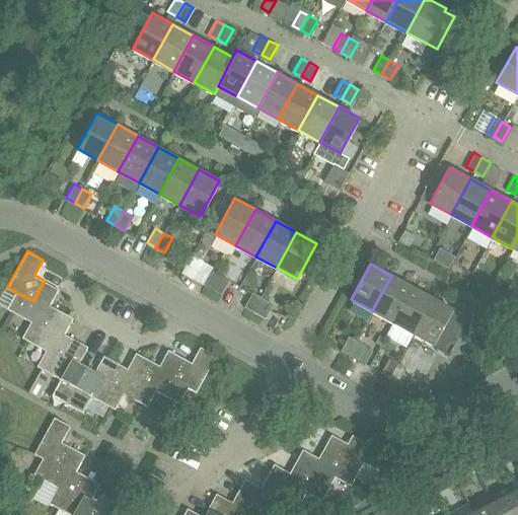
[(212,288),(220,273),(212,269),(204,283),(212,288)]
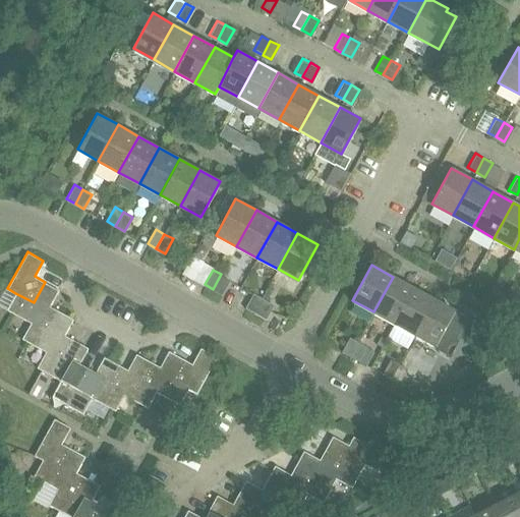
[(229,279),(221,274),(213,289),(222,293),(229,279)]
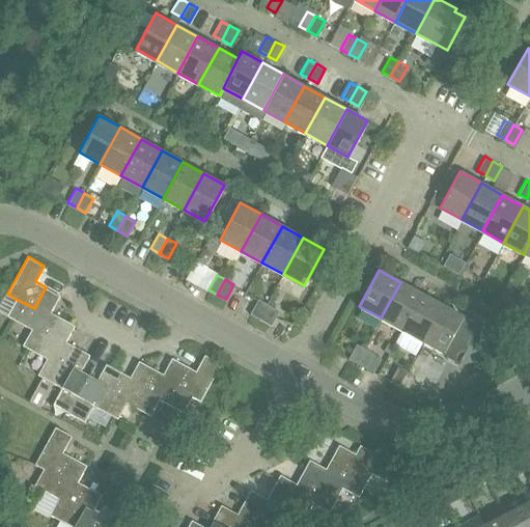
[(400,282),(384,312),(381,317),(401,329),(421,294),(400,282)]
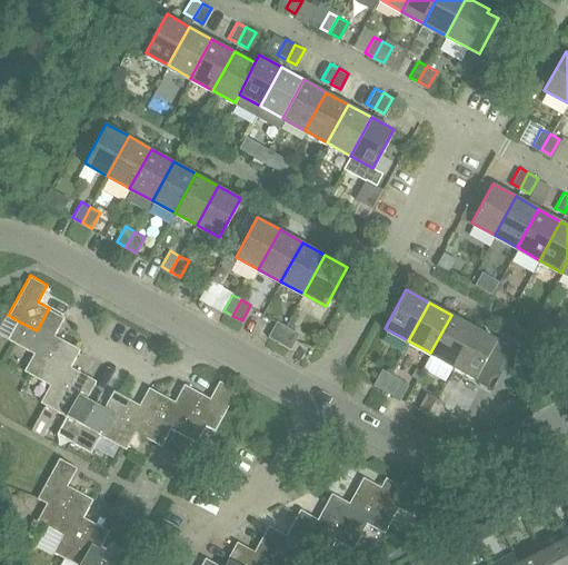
[(8,337),(32,352),(53,362),(66,339),(53,333),(63,316),(49,308),(37,330),(17,320),(8,337)]
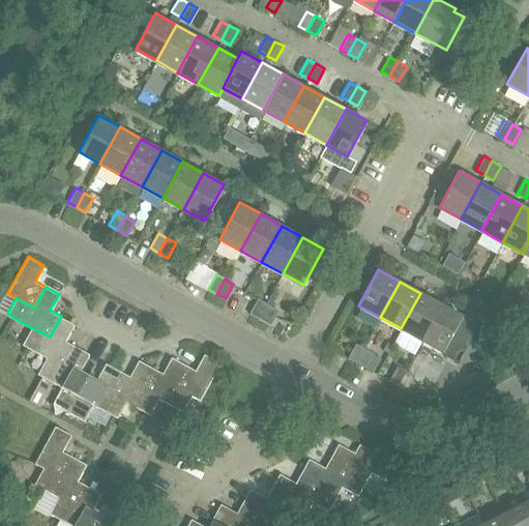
[(401,328),(421,340),(441,303),(420,293),(401,328)]
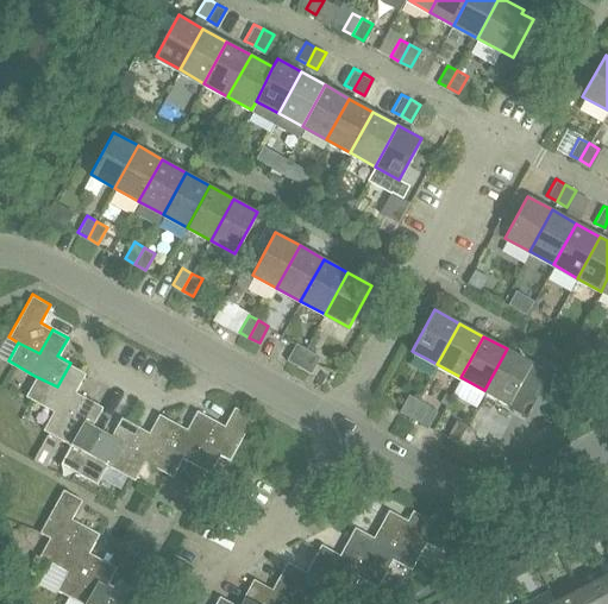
[(298,363),(306,347),(296,341),(287,358),(298,363)]
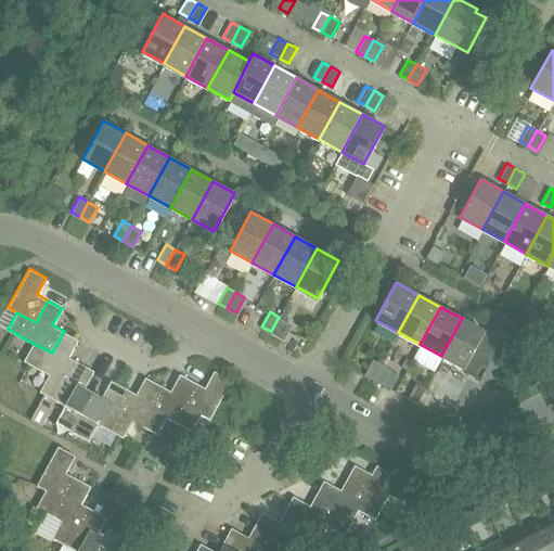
[(271,331),(280,336),(288,321),(279,317),(271,331)]
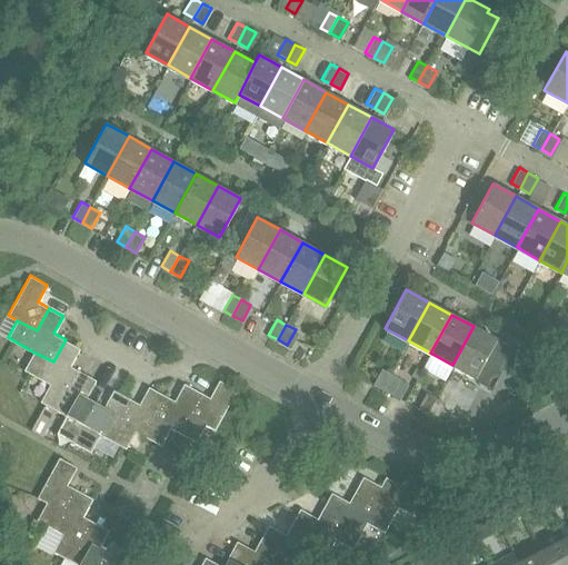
[(476,378),(495,343),(497,339),(474,326),(452,365),(476,378)]
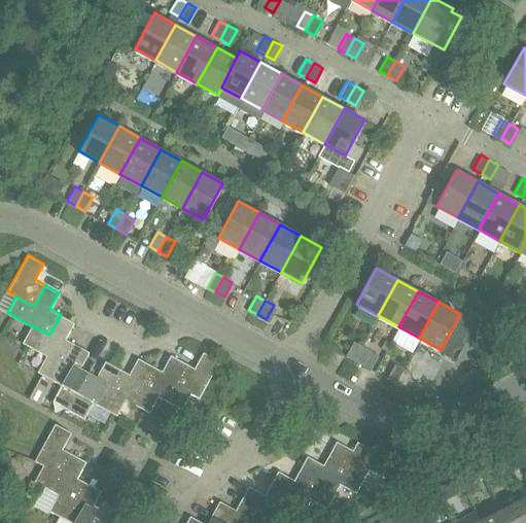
[(74,321),(61,314),(49,335),(30,325),(22,342),(46,354),(64,364),(75,344),(65,338),(74,321)]
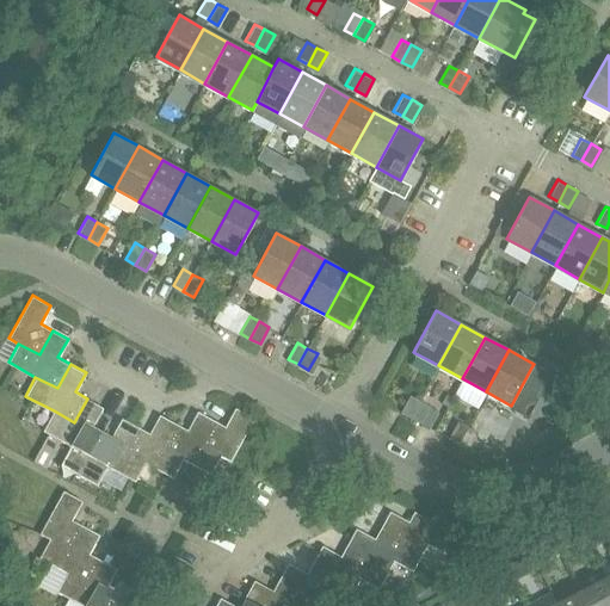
[(411,416),(420,400),(411,394),(401,410),(411,416)]
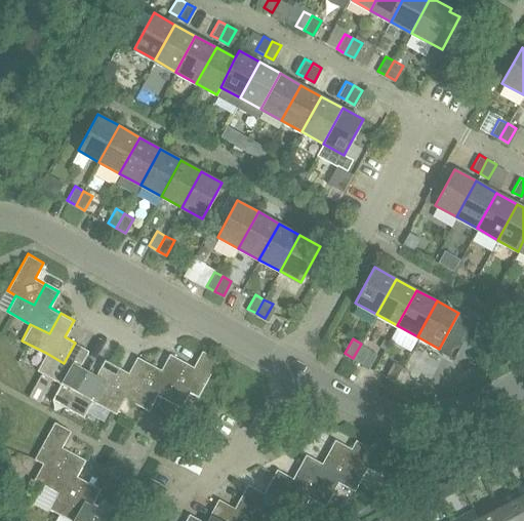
[(51,398),(67,407),(87,370),(79,366),(88,350),(75,343),(64,363),(46,353),(37,369),(61,383),(51,398)]
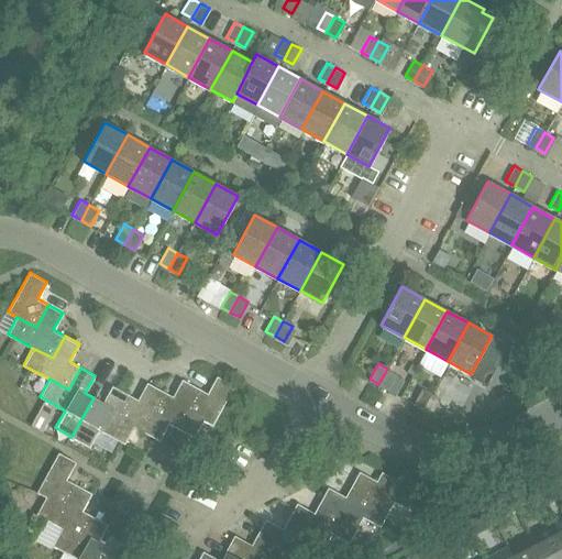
[(396,374),(387,369),(378,384),(388,390),(396,374)]
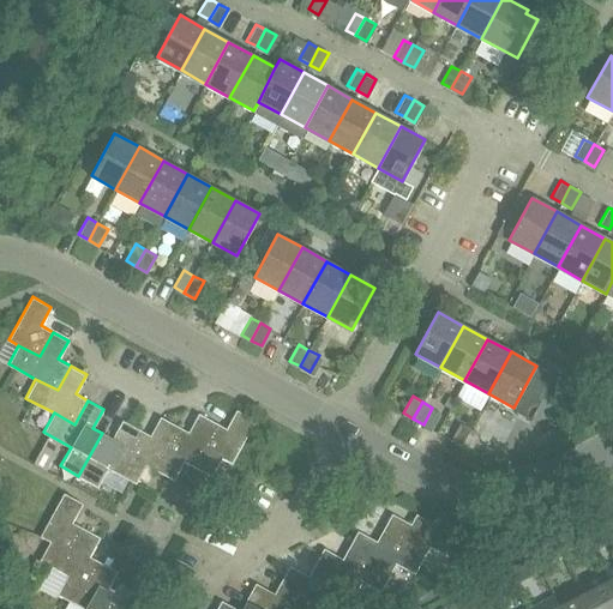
[(227,428),(215,421),(202,446),(222,457),(232,463),(256,420),(236,409),(227,428)]
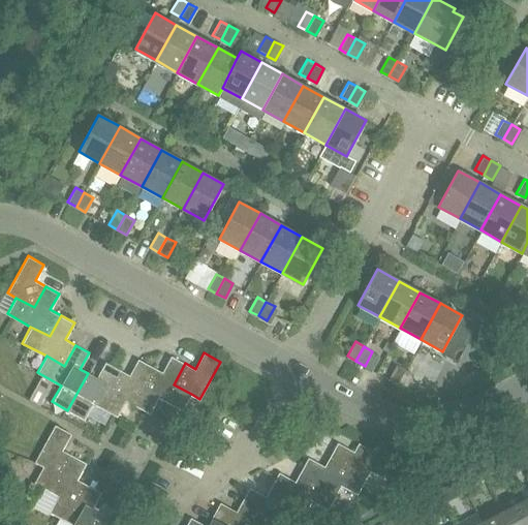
[(182,410),(191,394),(174,384),(185,363),(171,356),(162,371),(151,365),(138,387),(158,397),(182,410)]
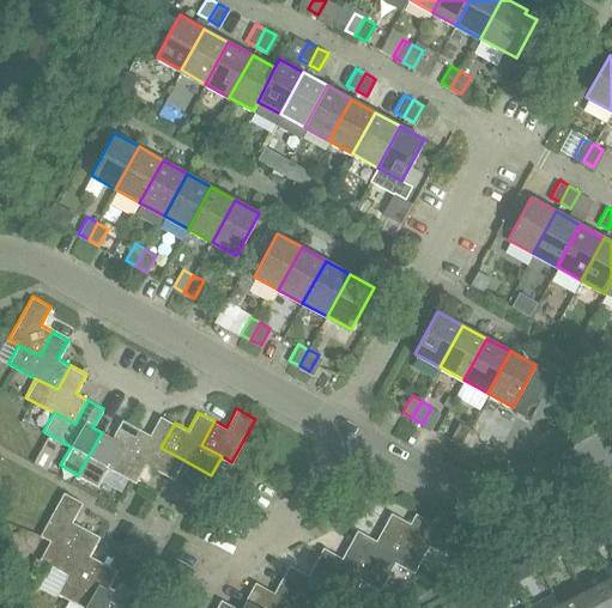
[(150,433),(137,426),(122,450),(145,463),(174,479),(183,460),(161,448),(175,423),(161,415),(150,433)]
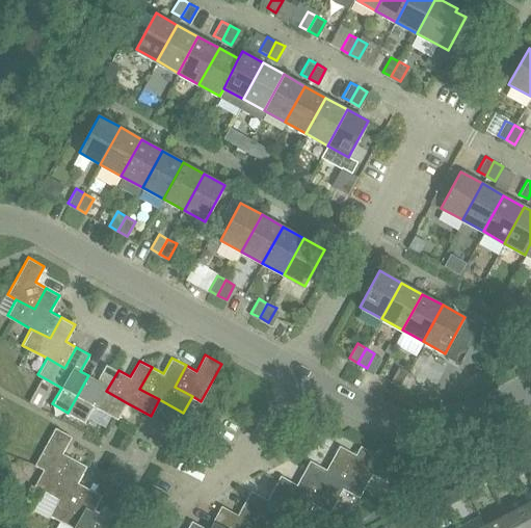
[(88,375),(68,413),(84,421),(94,405),(117,418),(126,402),(106,391),(118,370),(106,364),(97,379),(88,375)]
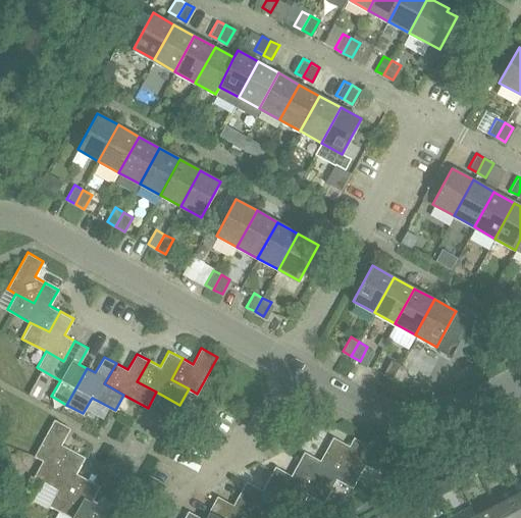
[(391,359),(383,373),(392,378),(400,364),(391,359)]
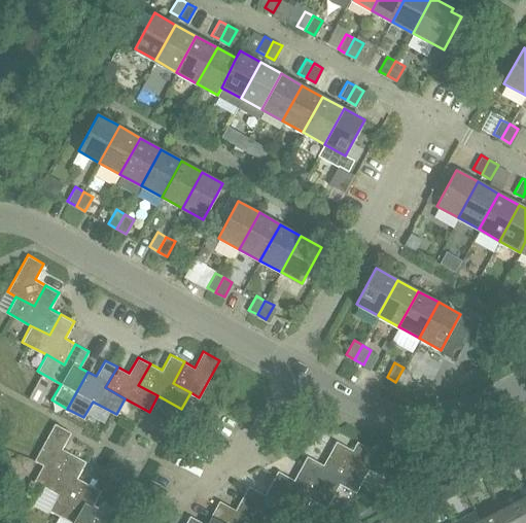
[(404,368),(395,382),(405,387),(412,373),(404,368)]
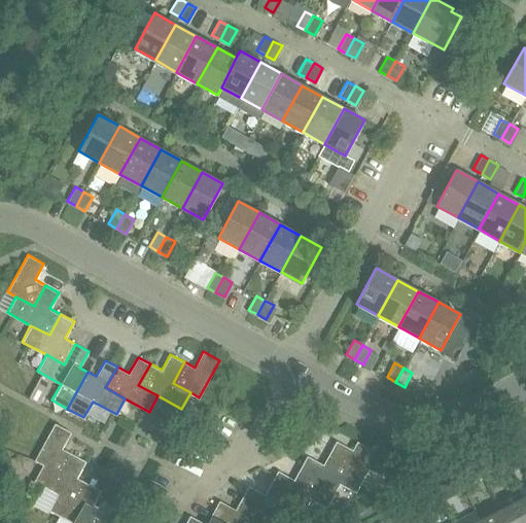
[(55,422),(34,459),(42,464),(33,480),(51,490),(72,453),(62,447),(70,431),(55,422)]
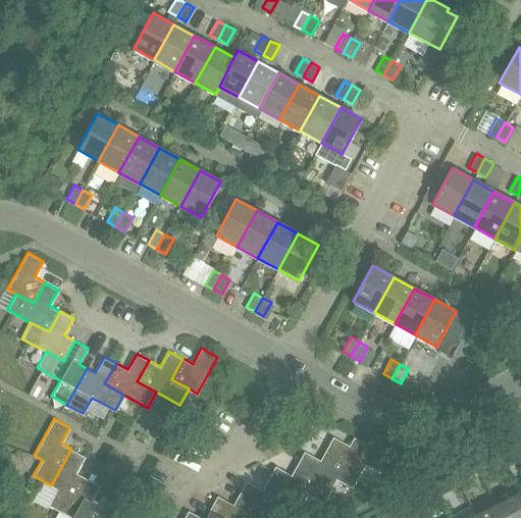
[(332,436),(323,453),(360,474),(365,464),(381,473),(391,457),(354,436),(349,445),(332,436)]
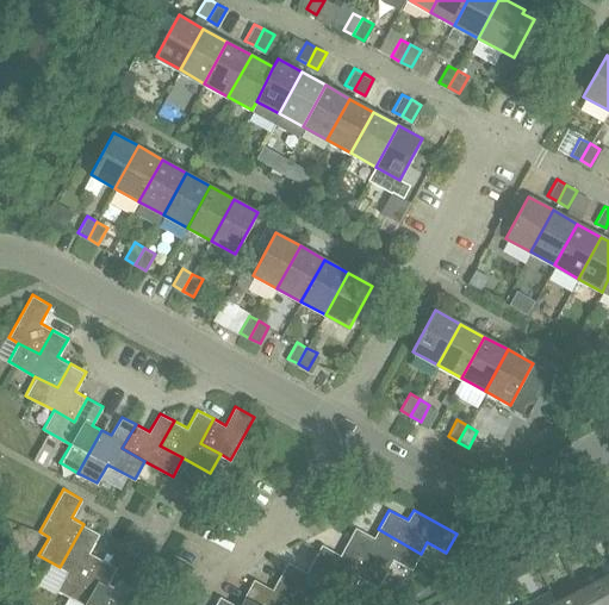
[(84,524),(60,567),(67,571),(56,590),(76,602),(100,557),(89,552),(99,532),(84,524)]
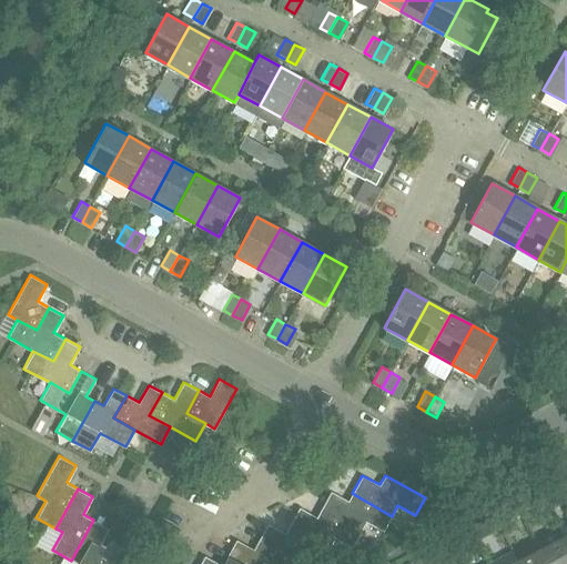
[(383,531),(392,516),(352,493),(347,501),(331,491),(321,509),(361,532),(366,521),(383,531)]
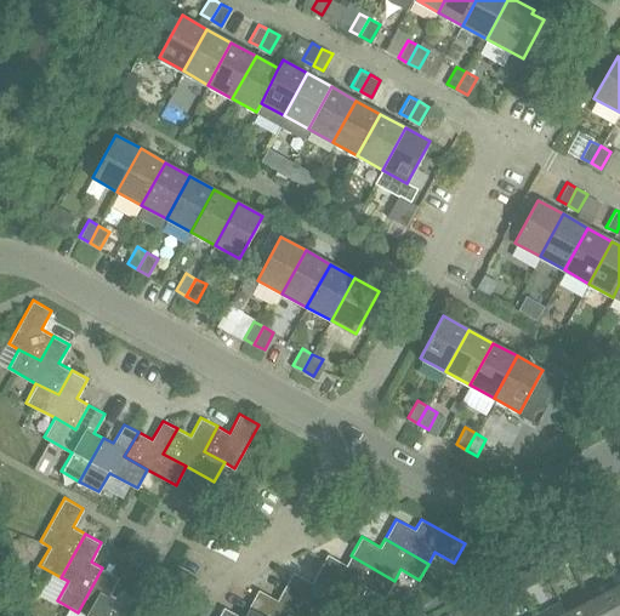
[(328,554),(317,574),(360,598),(367,587),(385,598),(394,581),(351,555),(346,564),(328,554)]
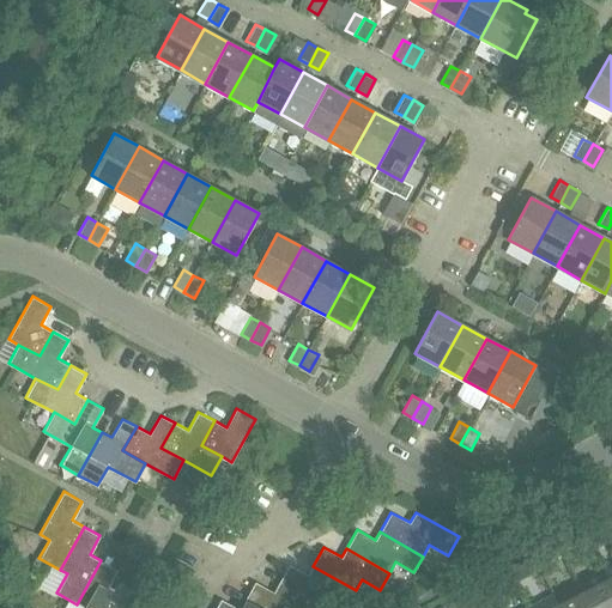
[(83,607),(108,607),(116,594),(107,589),(117,570),(101,560),(77,605),(84,607),(83,607)]
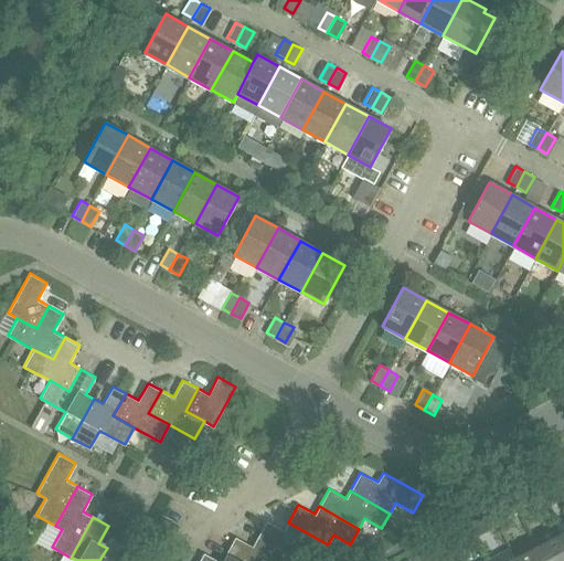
[(319,560),(328,544),(288,522),(284,530),(266,520),(257,537),(297,560),(301,551),(319,560)]
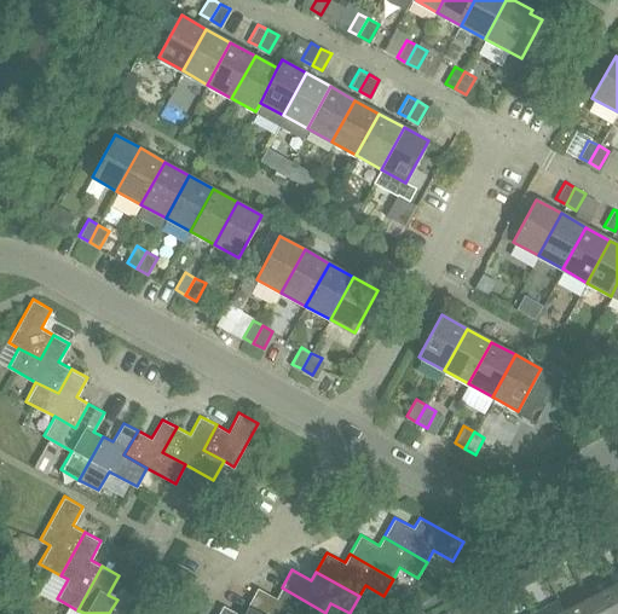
[(146,613),(156,596),(138,585),(127,604),(117,600),(109,613),(146,613)]
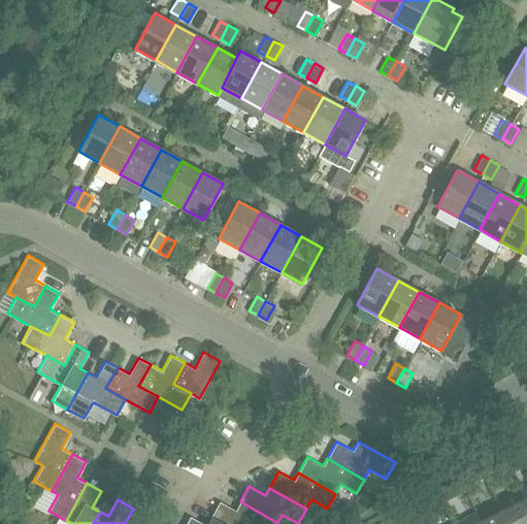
[(526,523),(526,514),(520,500),(500,511),(507,523),(526,523)]
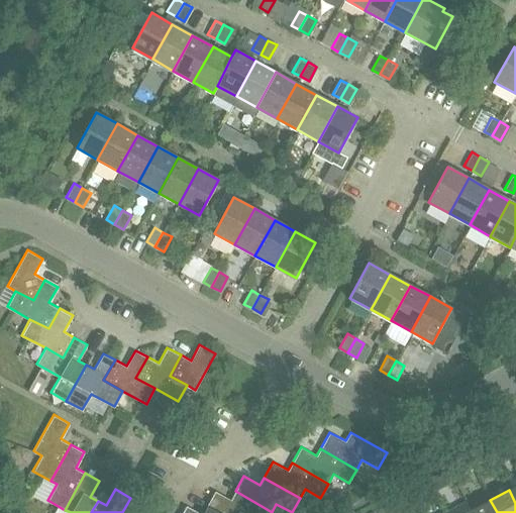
[(215,491),(206,506),(217,512),(271,512),(272,512),(235,491),(230,499),(215,491)]
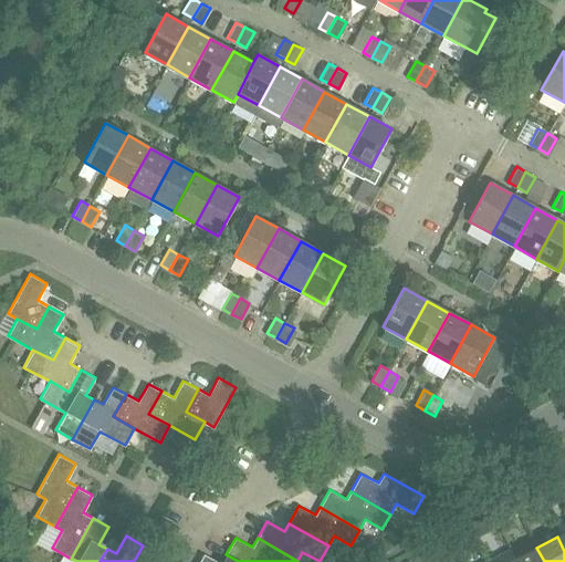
[(544,561),(536,548),(515,559),(516,561),(544,561)]
